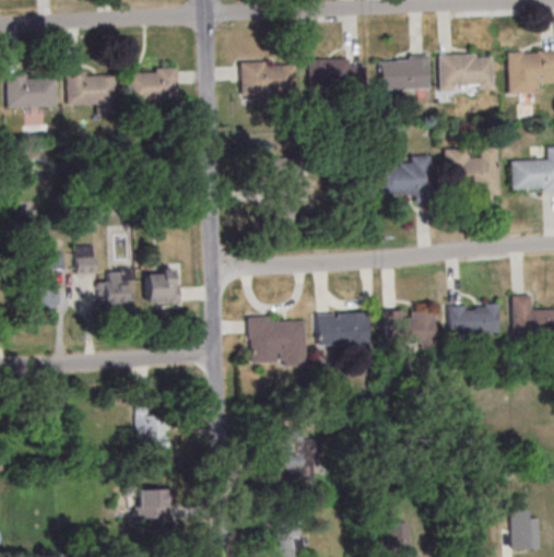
[(507,52),(508,95),(538,94),(538,84),(553,83),(553,50),(537,51),(537,54),(522,54),(522,51),(507,52)]
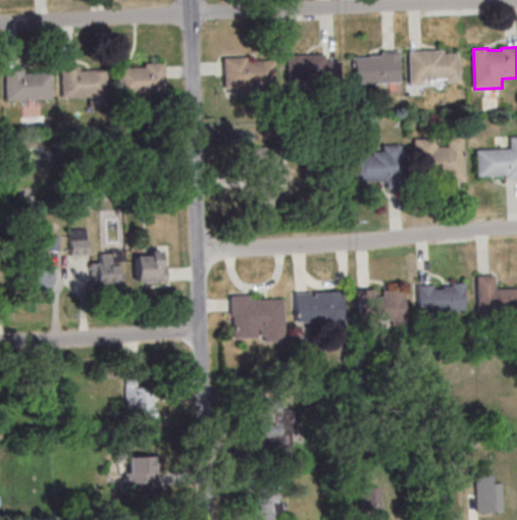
[(409,51),(410,86),(424,86),(423,81),(446,80),(446,84),(460,83),(459,54),(444,54),(444,50),(409,51)]
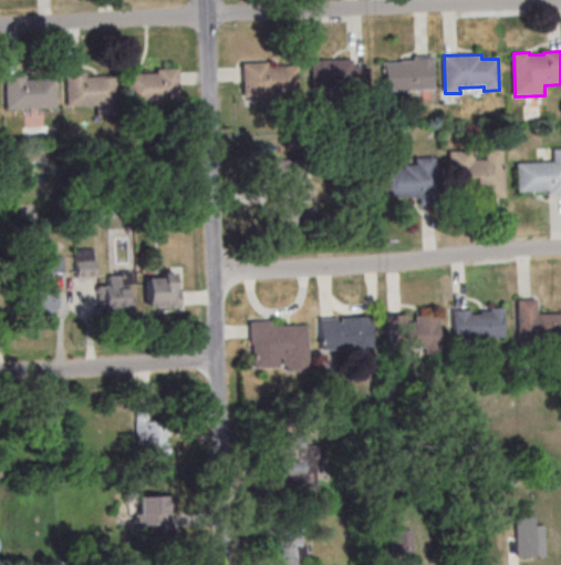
[(381,64),(382,92),(436,90),(434,57),(415,58),(415,61),(395,62),(395,63),(381,64)]
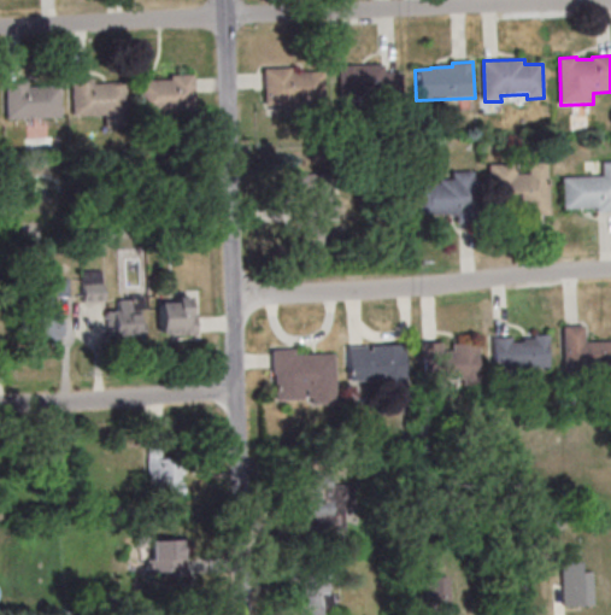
[(341,66),(342,97),(404,94),(403,72),(386,72),(386,65),(341,66)]
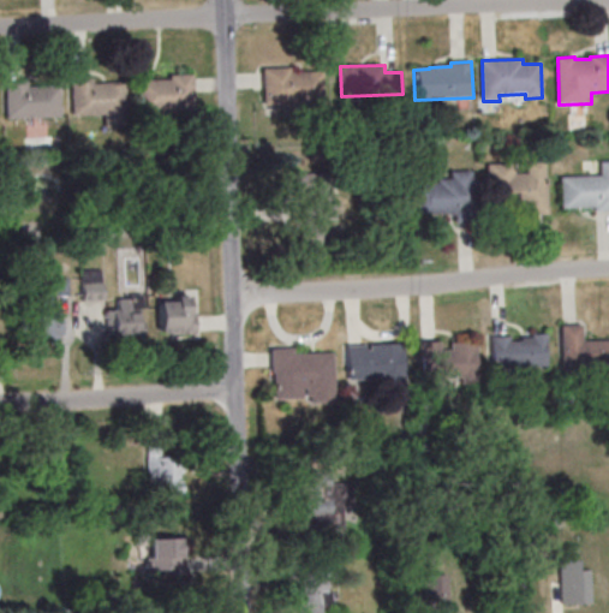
[(324,73),(326,103),(267,106),(266,70),(291,69),(292,73),(309,72),(309,73),(324,73)]
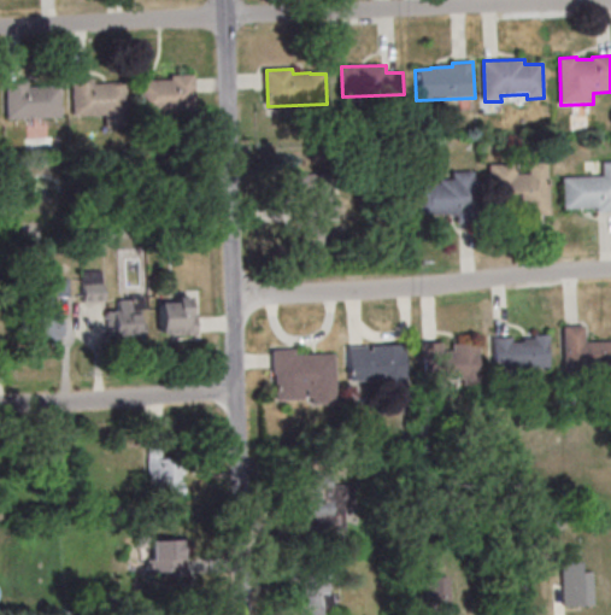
[(195,75),(197,111),(141,113),(140,82),(172,80),(172,76),(195,75)]
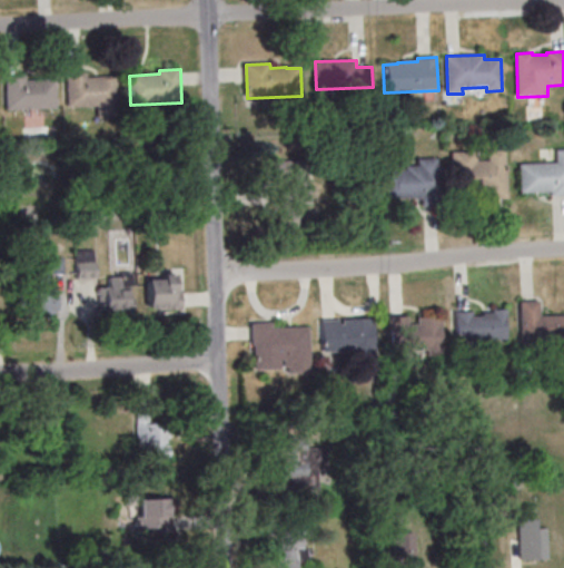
[(68,75),(70,106),(99,105),(100,118),(120,117),(118,77),(88,78),(88,74),(68,75)]
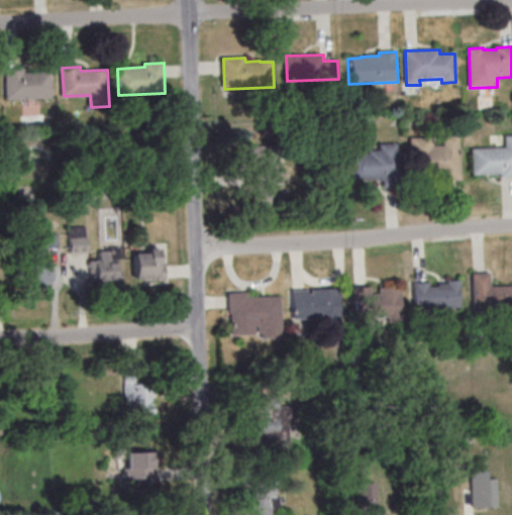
[(6,70),(7,100),(53,98),(52,72),(24,73),(24,69),(6,70)]
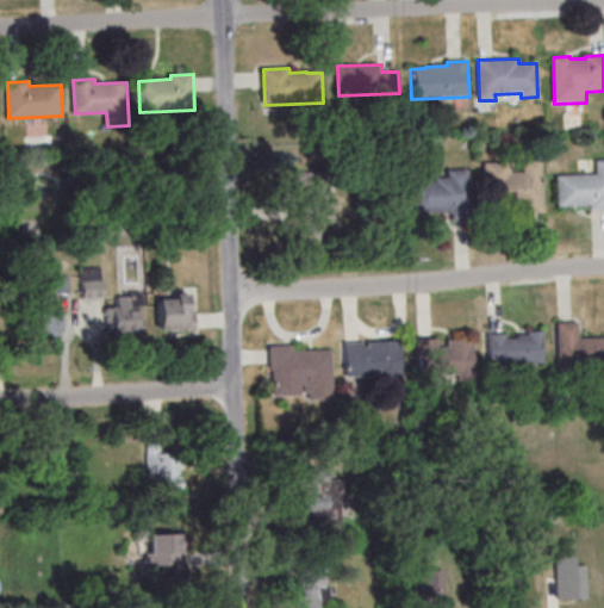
[(603,210),(591,211),(591,206),(558,208),(556,177),(597,174),(596,161),(603,161),(603,210)]
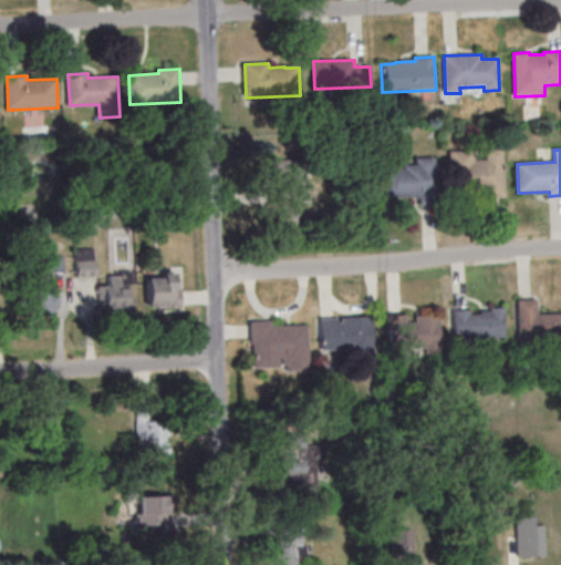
[(502,151),(505,197),(482,198),(482,193),(452,195),(449,153),(475,152),(476,161),(487,161),(487,152),(502,151)]
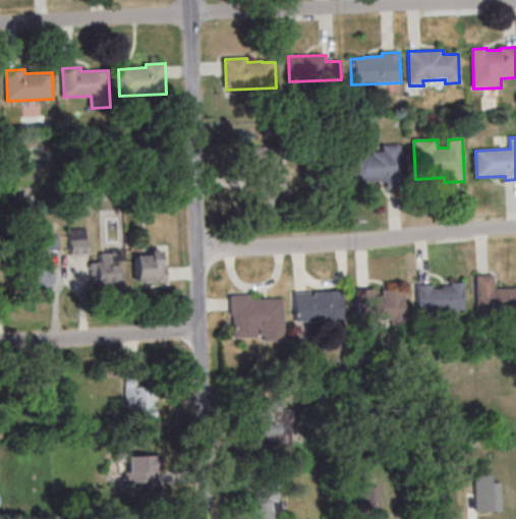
[(357,182),(404,182),(404,147),(385,147),(385,156),(357,156),(357,182)]
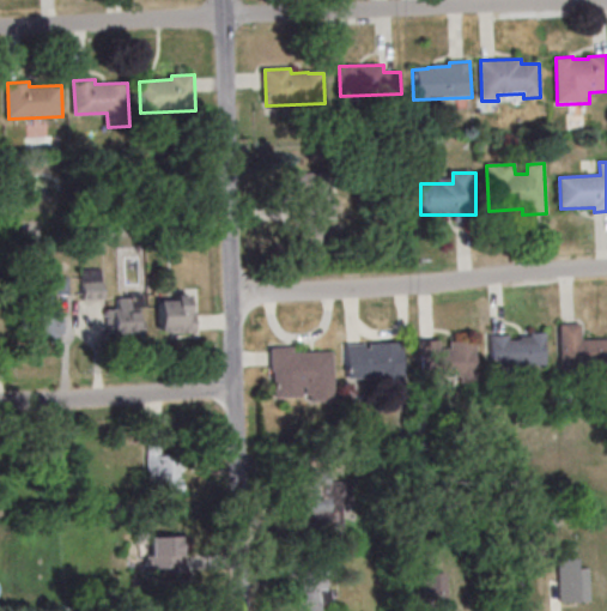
[(296,197),(308,197),(309,246),(329,246),(329,221),(339,221),(339,176),(296,176),(296,197)]
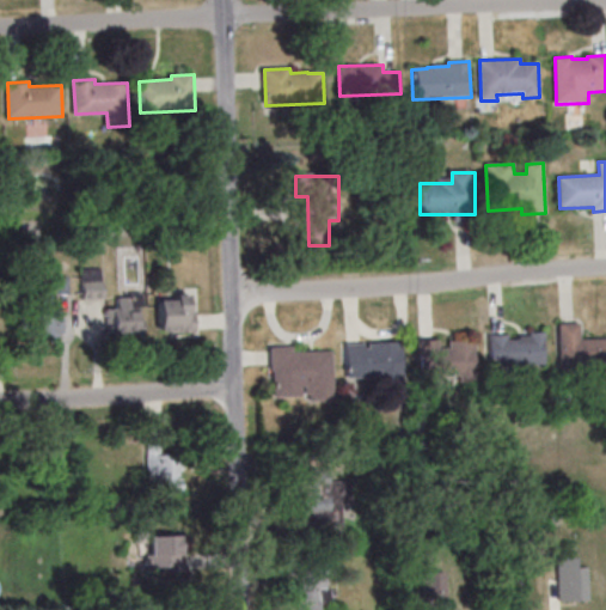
[(87,300),(109,300),(109,281),(87,281),(87,300)]
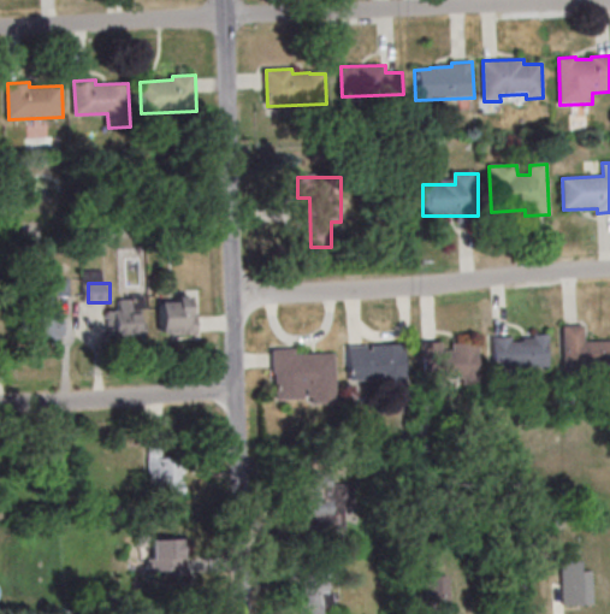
[(58,293),(33,293),(34,342),(66,342),(66,303),(58,303),(58,293)]
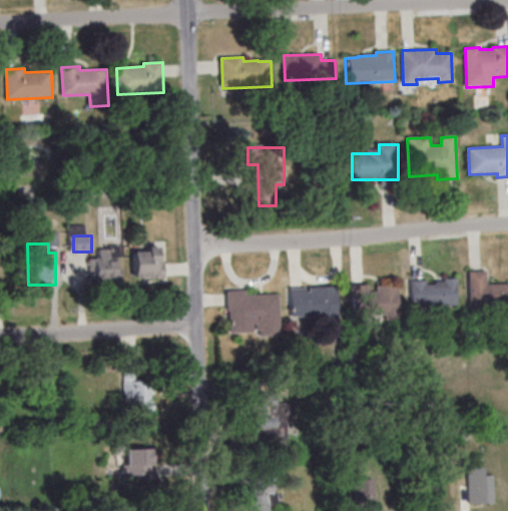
[(102,260),(93,260),(93,282),(123,281),(122,247),(102,247),(102,260)]
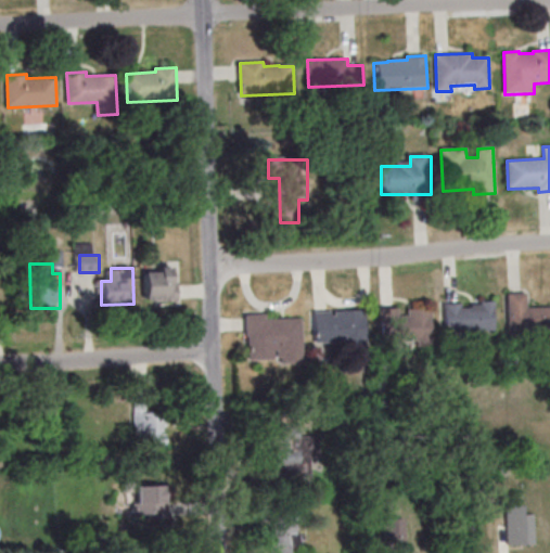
[(179,303),(179,269),(149,269),(149,303),(179,303)]
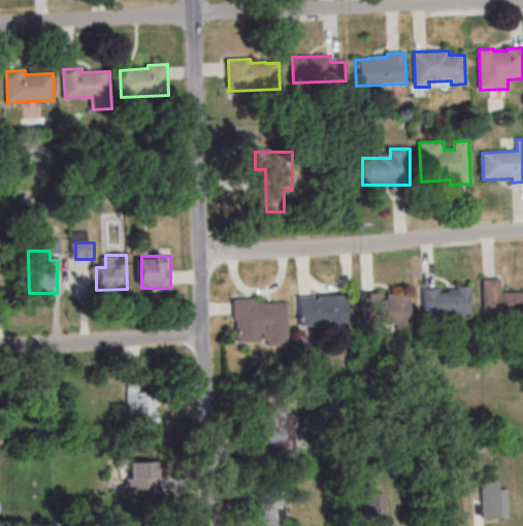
[(483,281),(485,319),(522,316),(522,291),(500,293),(500,280),(483,281)]
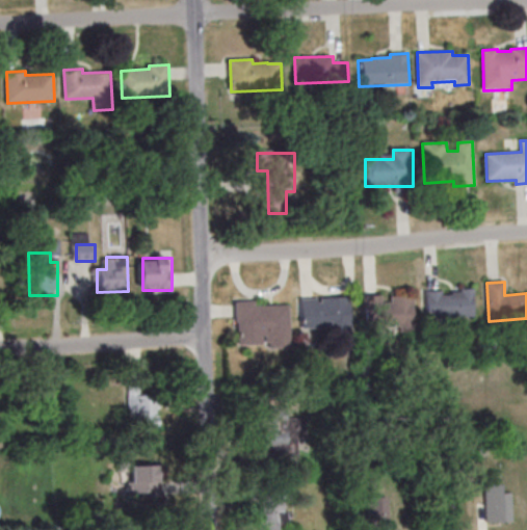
[(429,320),(476,320),(476,291),(429,291),(429,320)]
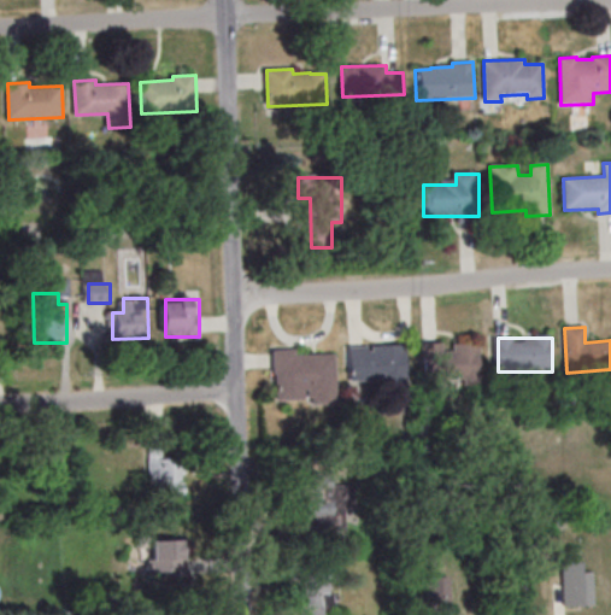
[(421,344),(423,382),(464,380),(464,386),(481,386),(480,344),(453,345),(453,351),(444,352),(442,343),(421,344)]
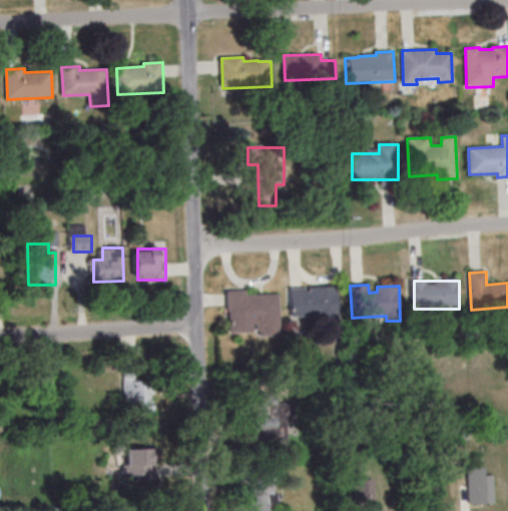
[(341,321),(341,289),(294,289),(294,321),(341,321)]
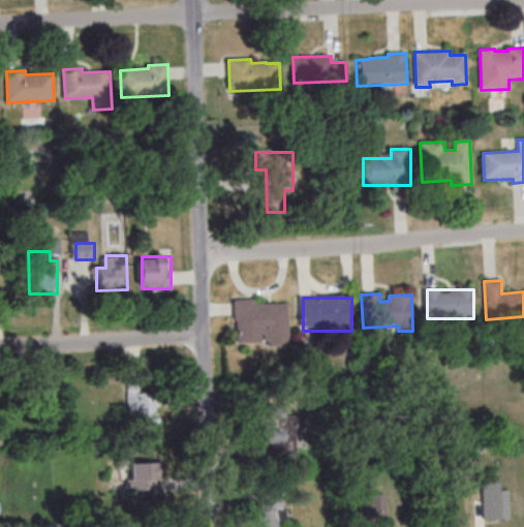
[(257,305),(257,301),(238,301),(239,345),(271,345),(271,348),(293,348),(291,304),(257,305)]
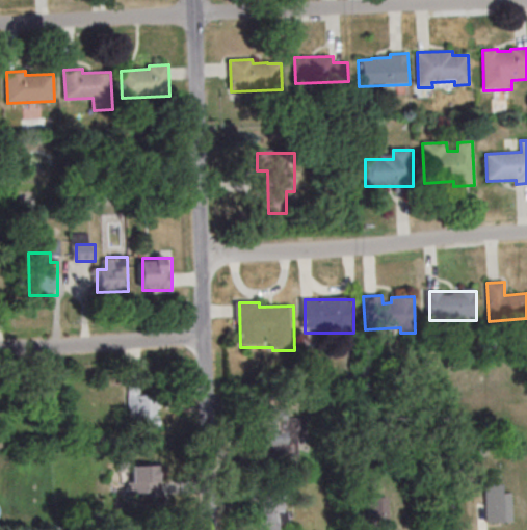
[(161,428),(161,388),(133,388),(133,420),(140,420),(140,428),(161,428)]
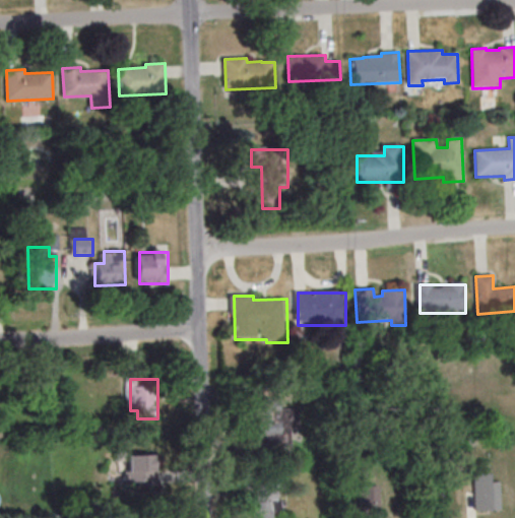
[(272,437),(272,444),(284,444),(284,399),(255,399),(255,437),(272,437)]
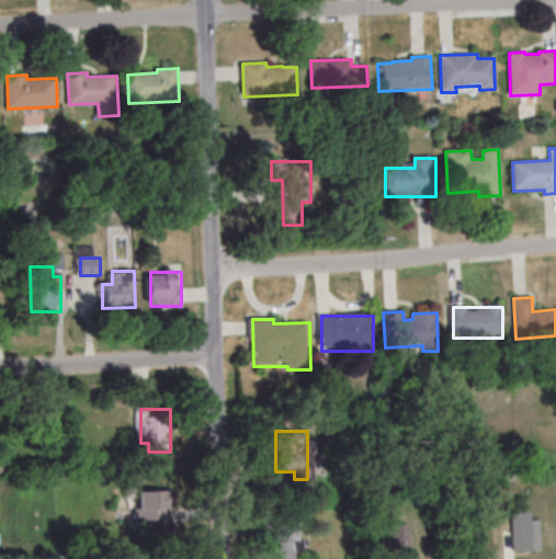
[(172,492),(139,492),(139,525),(172,525),(172,492)]
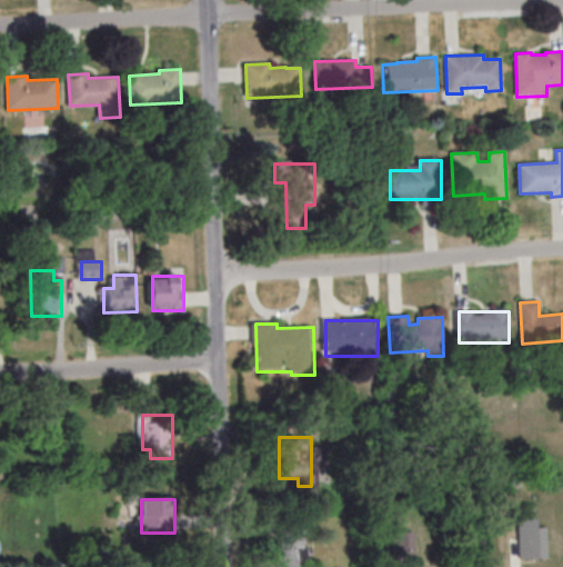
[(311,563),(311,529),(281,529),(281,566),(303,566),(303,563),(311,563)]
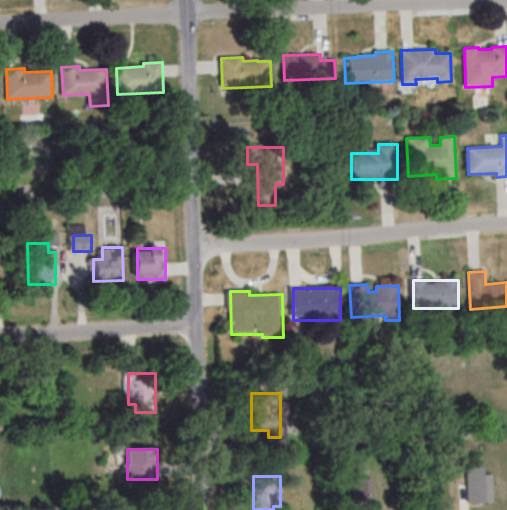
[(360,480),(360,507),(377,507),(377,480),(360,480)]
